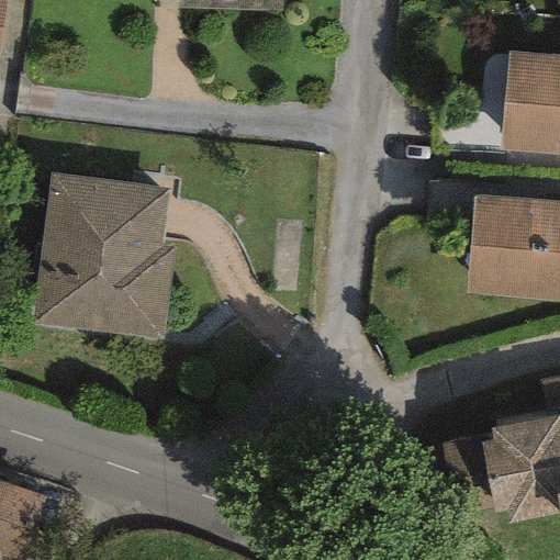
[(178,0),(178,7),(282,9),(282,0),(178,0)]
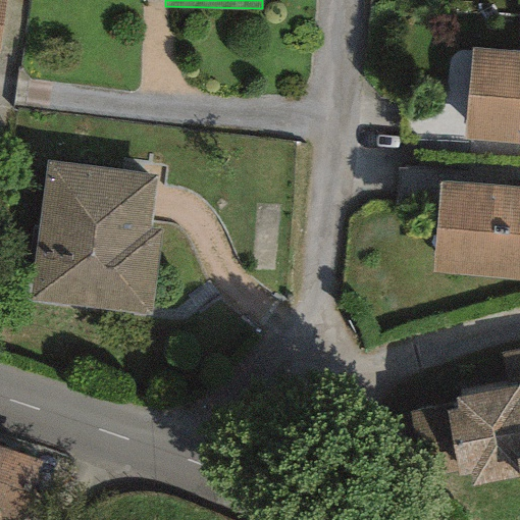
[(519,51),(472,47),(465,137),(519,143),(519,51)]
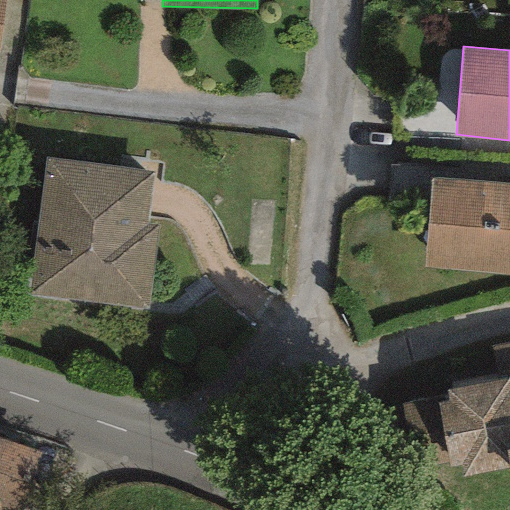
[(153,170),(46,156),(30,293),(149,307),(157,223),(148,223),(153,170)]
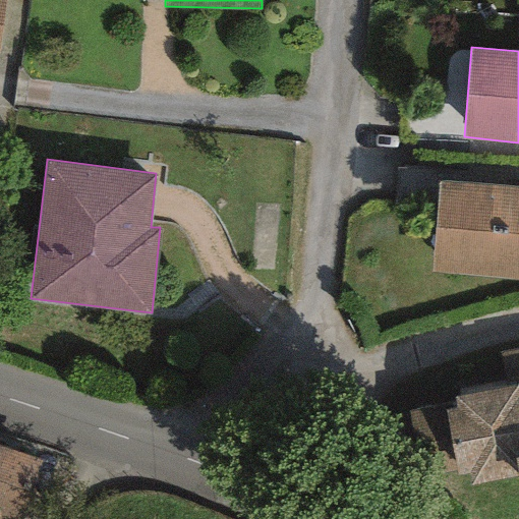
[(518,186),(440,180),(433,270),(518,277),(518,186)]
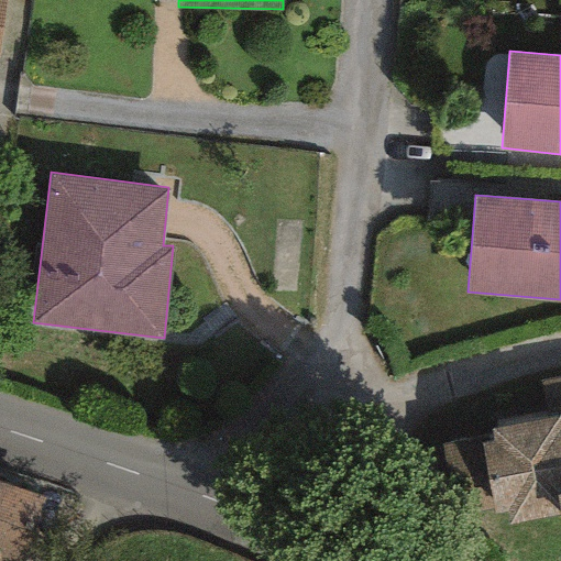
[(560,374),(541,378),(550,415),(490,429),(493,440),(480,443),(495,507),(495,514),(507,512),(510,523),(560,514),(560,374)]
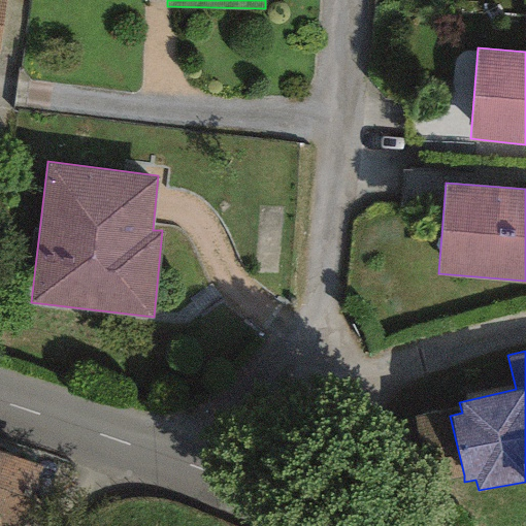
[(429,483),(464,475),(450,416),(448,408),(414,416),(429,483)]
